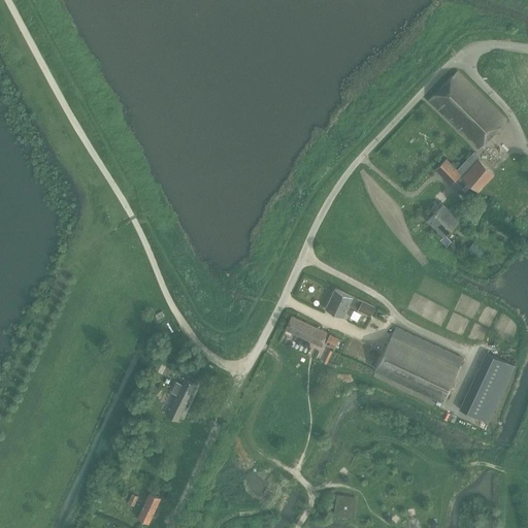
[(429,100),(477,147),(487,138),(490,136),(505,120),(457,72),(429,100)]
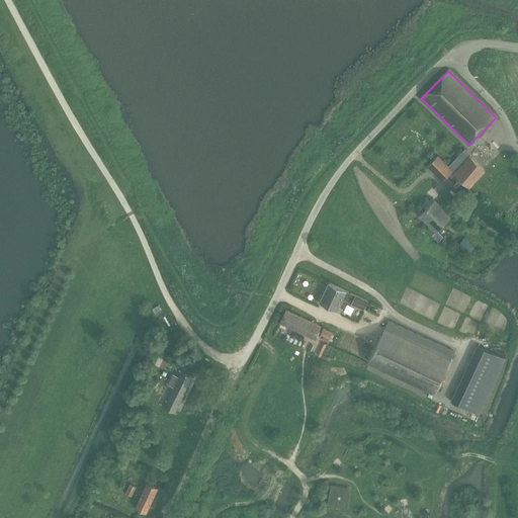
[(452,171),(446,177),(456,187),(461,182),(469,188),(485,171),(469,156),(471,154),(465,149),(464,149),(449,165),(448,166),(452,171)]
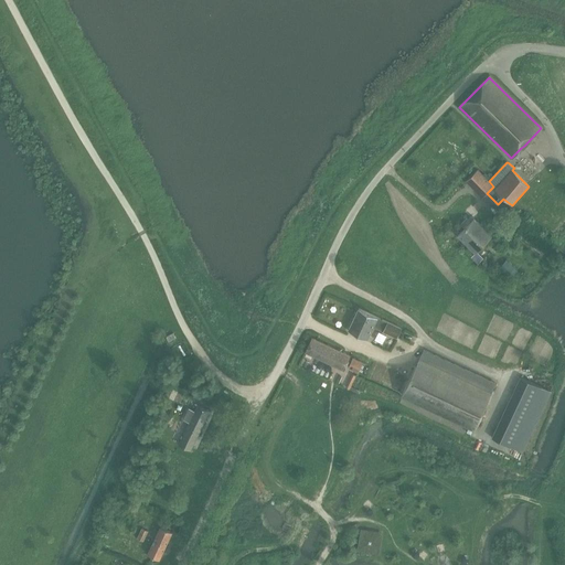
[(478,169),(466,180),(482,198),(487,193),(493,187),(489,181),(478,169)]
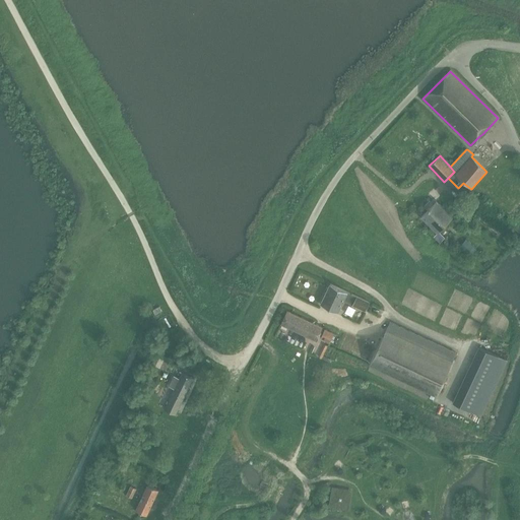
[(428,210),(420,216),(438,233),(434,237),(439,243),(444,238),(439,232),(453,217),(437,201),(434,204),(430,200),(424,206),(428,210)]
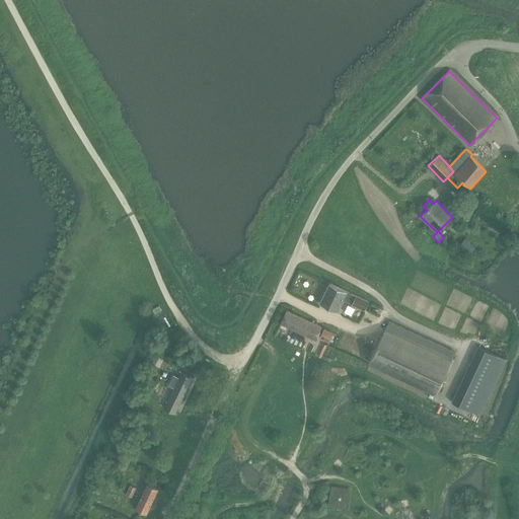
[(465,205),(475,216),(480,211),(470,200),(465,205)]
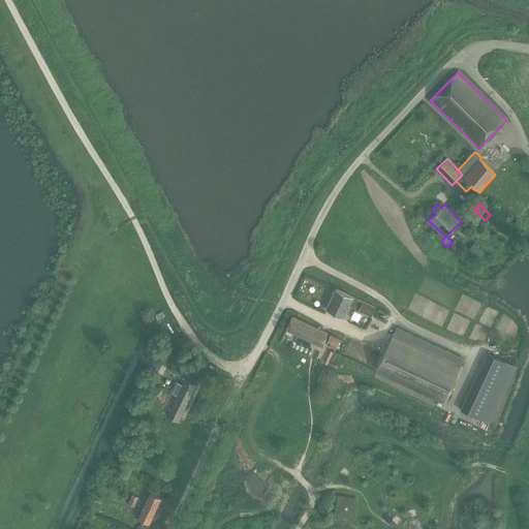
[(498,229),(497,230),(506,239),(508,237),(510,235),(502,226),(498,229)]
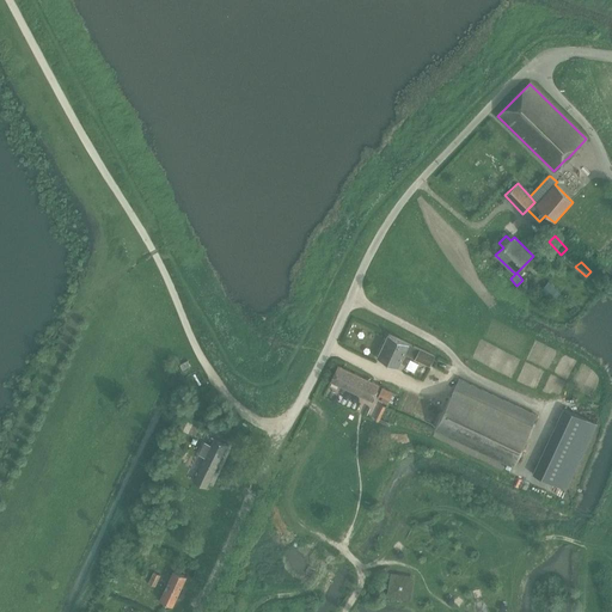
[(560,293),(548,280),(539,289),(550,301),(560,293)]
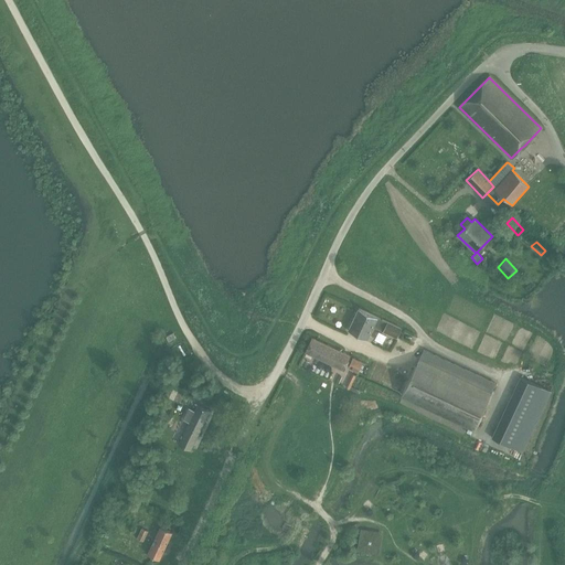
[(359,308),(348,331),(355,334),(354,337),(361,340),(362,338),(366,340),(373,326),(384,331),(387,322),(387,321),(377,317),(359,308)]
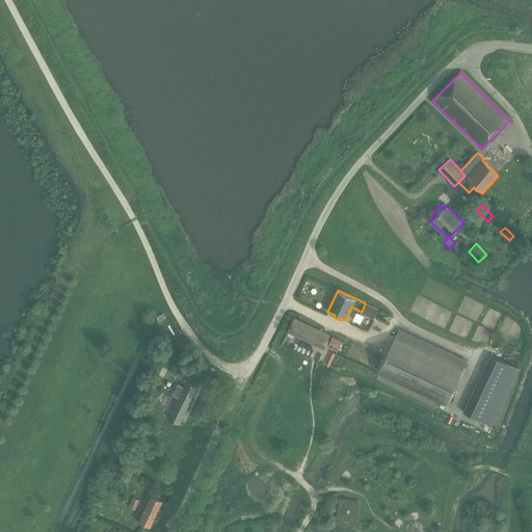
[(361,313),(374,318),(376,312),(378,310),(365,303),(362,312),(361,313)]
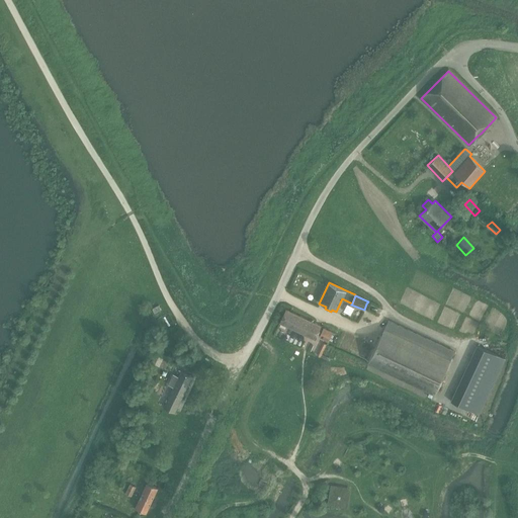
[(286,310),(279,324),(311,338),(315,340),(322,326),(318,324),(314,322),(286,310)]
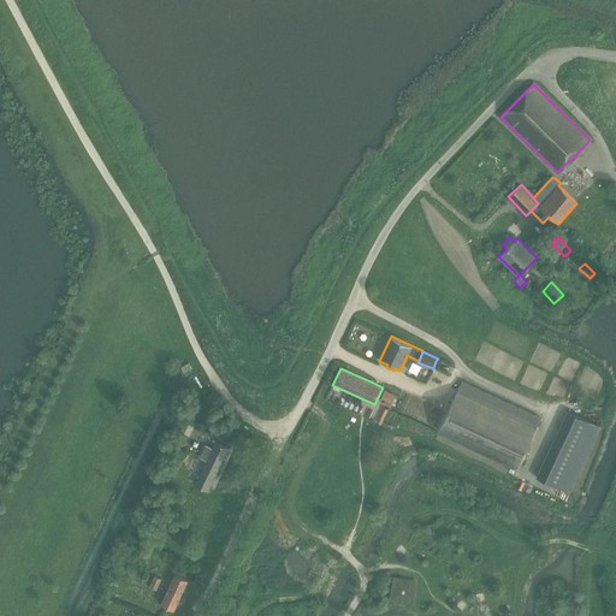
[(438,431),(517,468),(540,419),(462,381),(438,431)]
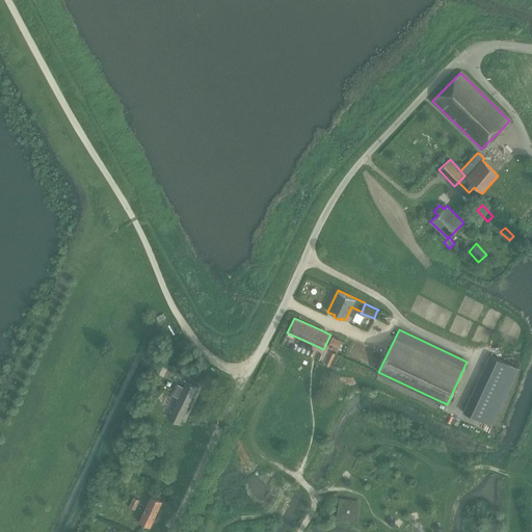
[(333,337),(327,346),(337,350),(342,341),(333,337)]
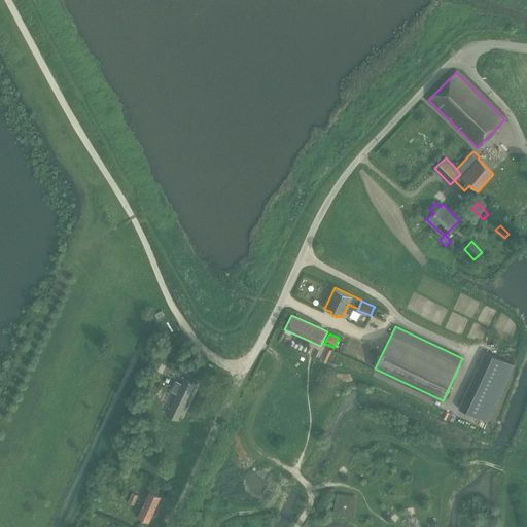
[(488,422),(515,365),(485,351),(458,408),(488,422)]
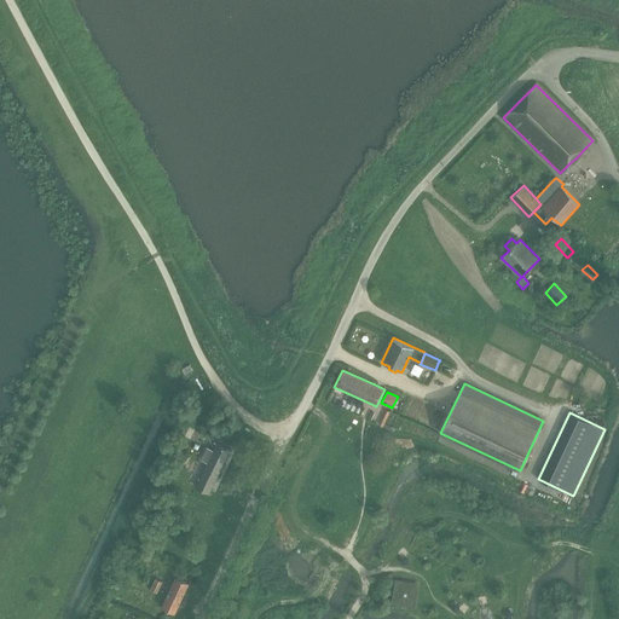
[(186,441),(204,449),(209,439),(191,432),(186,441)]
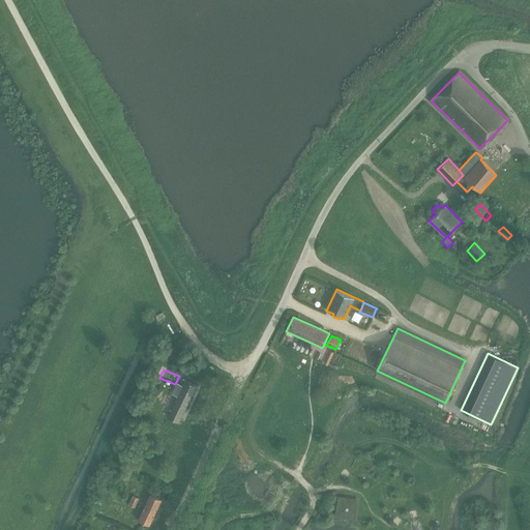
[(178,396),(168,417),(178,422),(197,385),(185,380),(182,386),(177,383),(172,393),(178,396)]
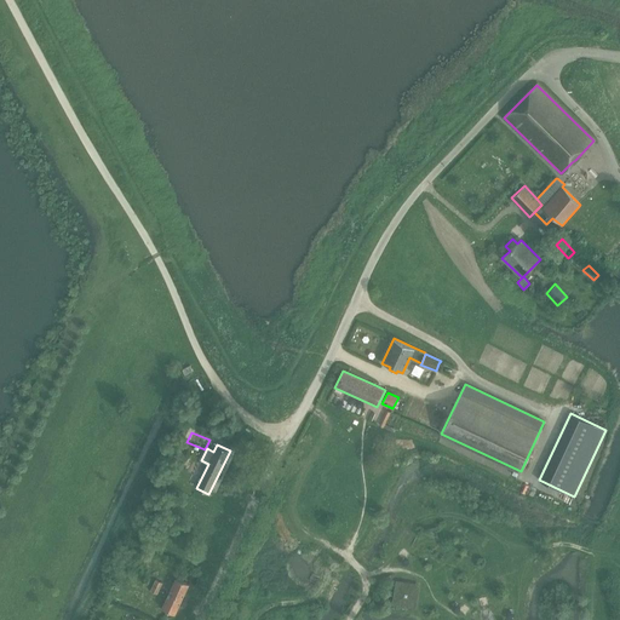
[(143,550),(136,546),(132,554),(139,556),(143,550)]
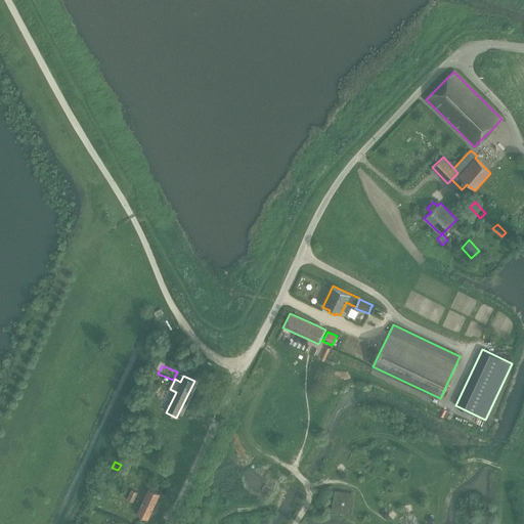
[(149,488),(143,500),(154,506),(160,493),(149,488)]
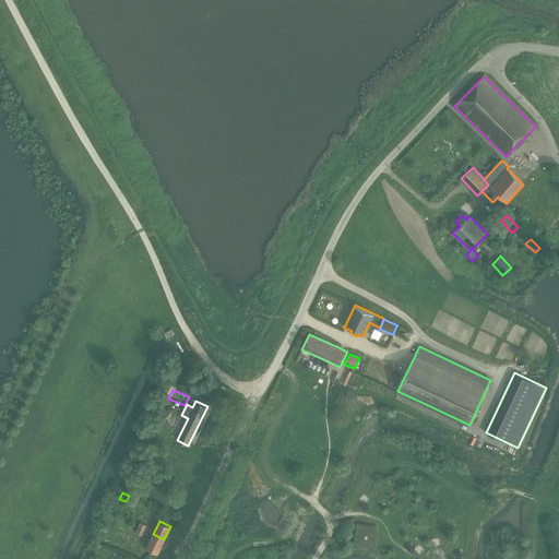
[(140,522),(135,533),(142,535),(146,525),(140,522)]
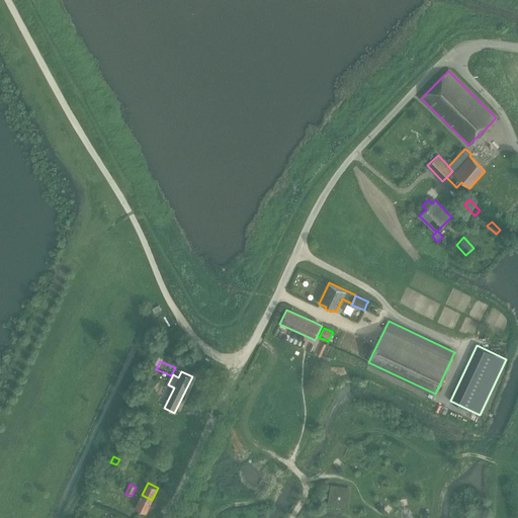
[(329,487),(327,506),(347,509),(350,490),(329,487)]
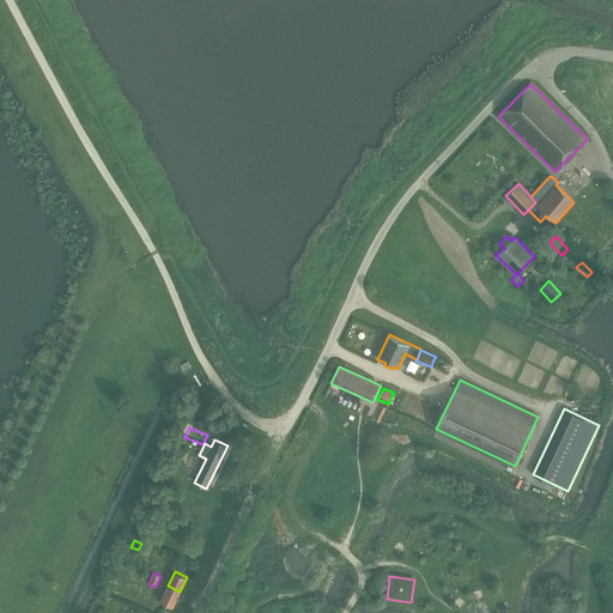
[(168,586),(161,601),(173,607),(180,592),(168,586)]
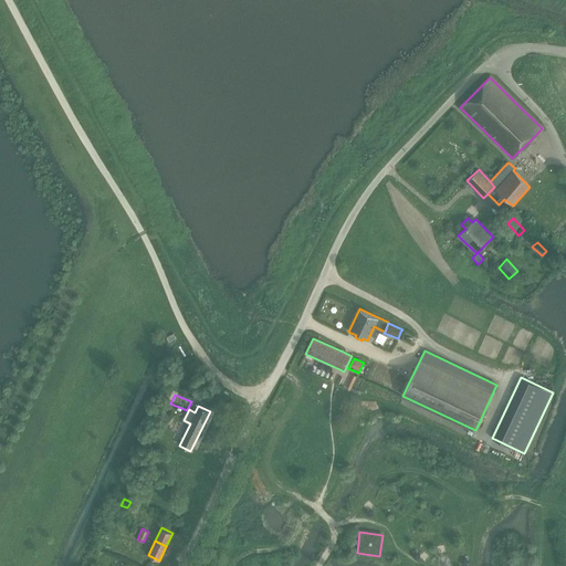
All buildings are outlined.
